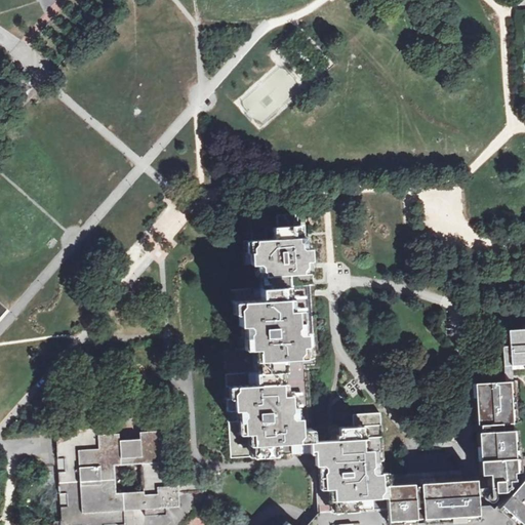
[(259,286),(309,283),(308,270),(307,263),(306,238),(300,238),(296,238),(295,226),(288,226),(288,213),(276,214),(277,227),(272,227),(273,239),(267,239),(266,227),(250,228),(251,240),(241,241),(242,265),(254,264),(255,277),(259,276),(259,286)]
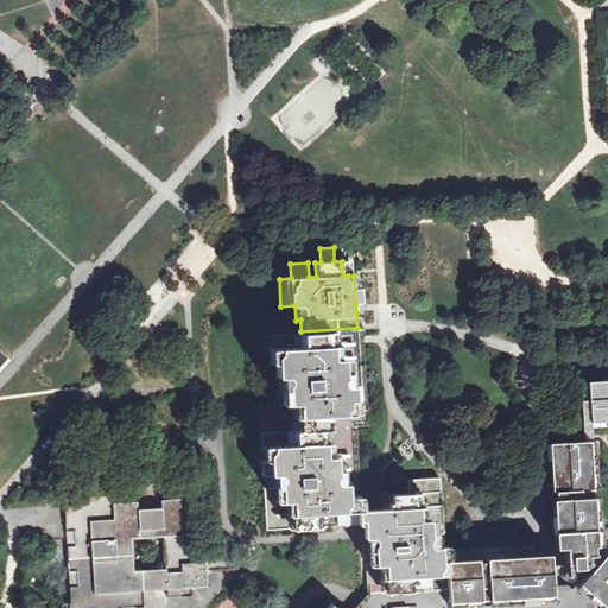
[(358,328),(301,331),(267,333),(272,405),(260,406),(261,431),(353,426),(352,419),(362,419),(358,342),(358,333),(358,328)]
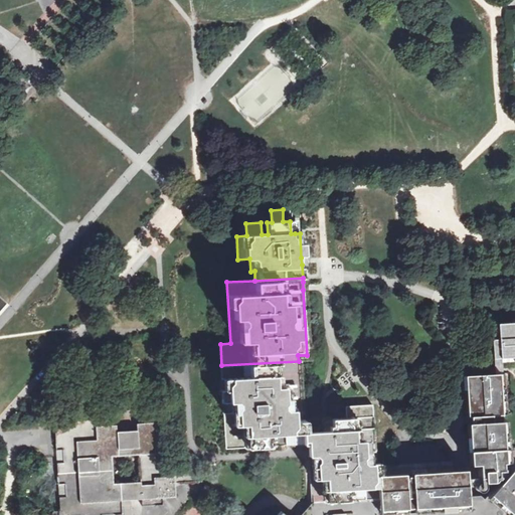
[(514,322),(498,323),(499,340),(494,340),(495,358),(514,357),(514,361),(514,322)]
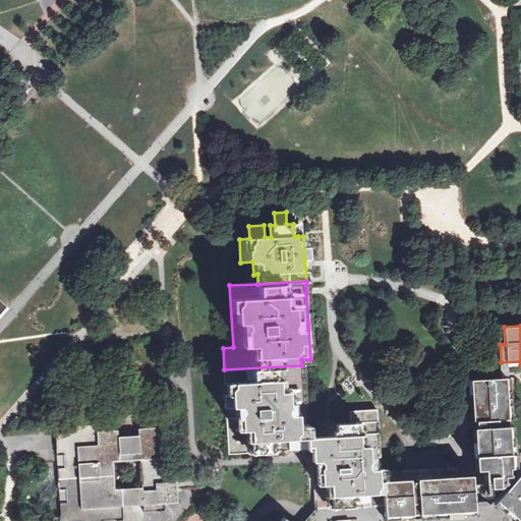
[(302,365),(224,369),(229,455),(306,450),(305,424),(302,365)]
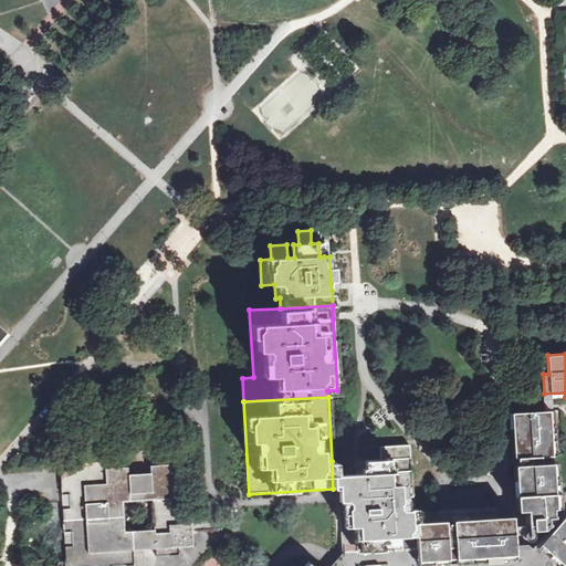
[(555,509),(554,493),(548,410),(545,410),(542,411),(514,413),(520,511),(544,510),(555,509)]
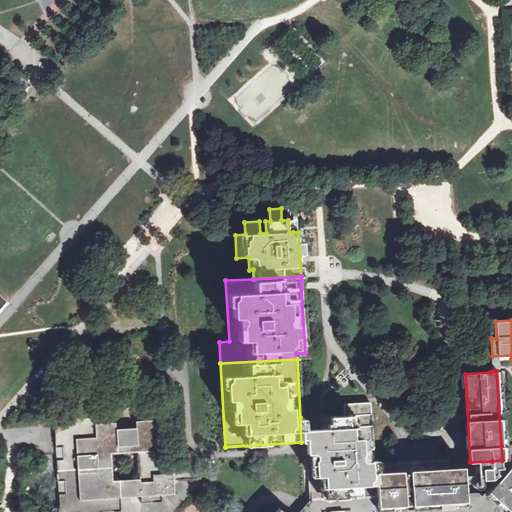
[(300,417),(301,442),(306,442),(306,447),(307,454),(310,454),(312,500),(377,495),(375,475),(378,474),(377,461),(375,461),(371,403),(343,404),(344,415),(321,416),(300,417)]
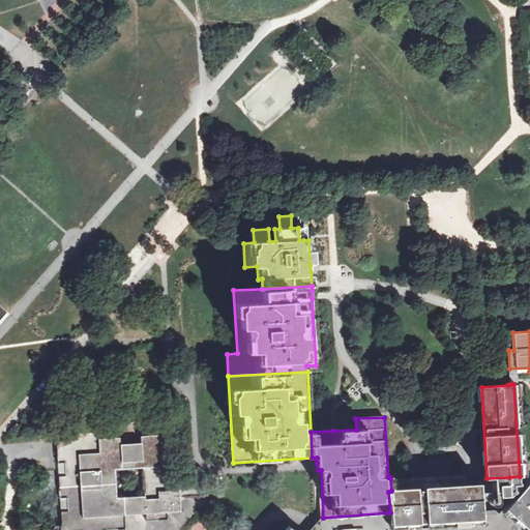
[(207,478),(195,478),(169,480),(166,434),(57,441),(58,463),(65,462),(66,475),(59,476),(60,498),(67,498),(68,510),(61,511),(61,529),(107,529),(126,529),(125,514),(136,513),(181,511),(180,497),(208,495),(207,478)]
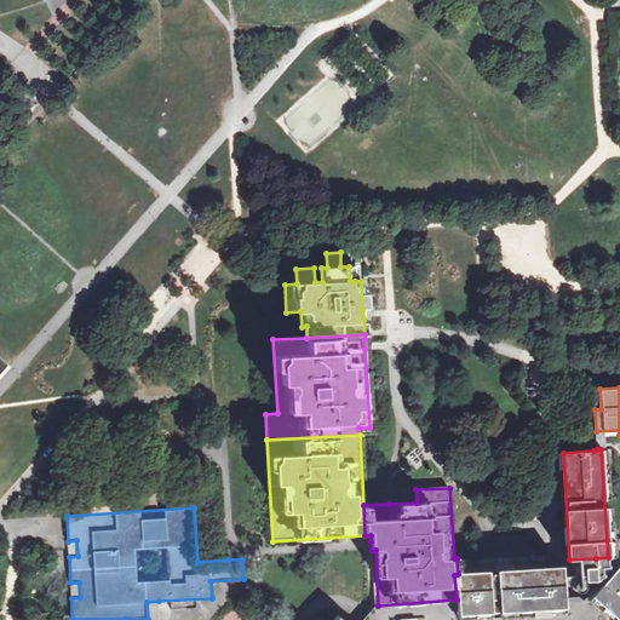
[(619,619),(619,566),(618,564),(606,568),(597,570),(587,589),(574,598),(586,600),(609,619),(619,619)]
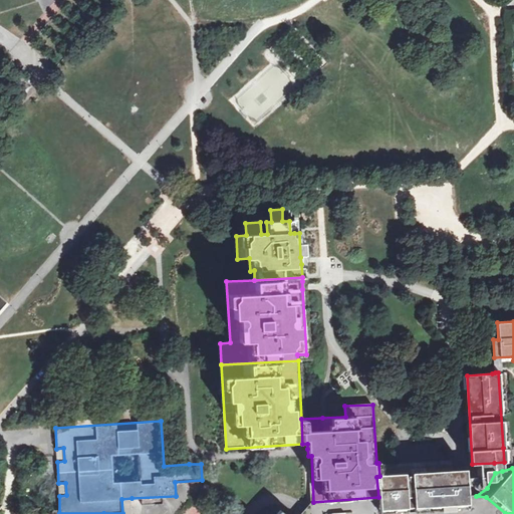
[(466,472),(381,476),(379,476),(376,477),(378,497),(378,502),(467,497),(466,472)]
